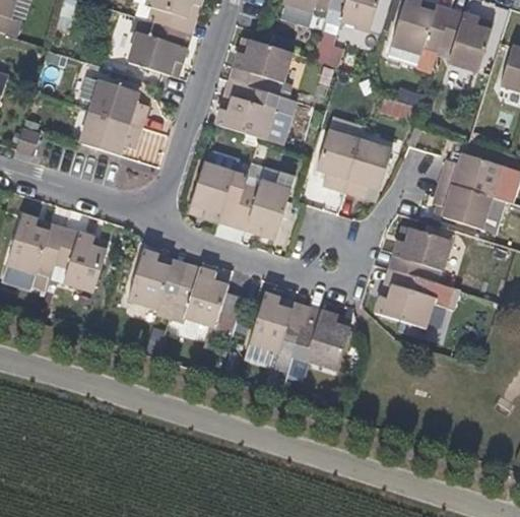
[(0,0),(0,30),(16,36),(21,20),(11,16),(15,0),(0,0)]
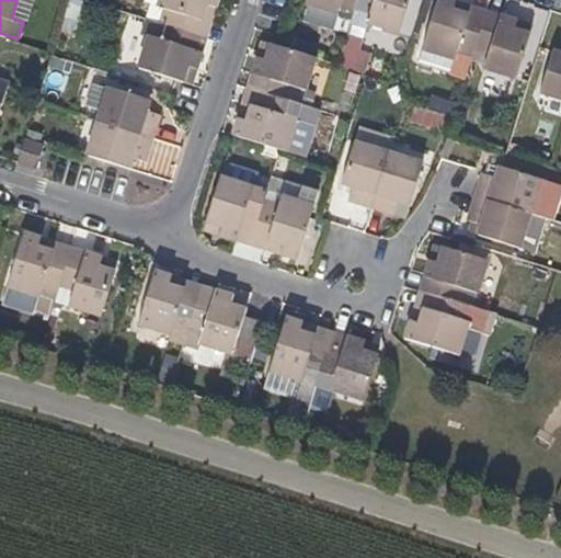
[(216,7),(217,0),(158,0),(157,3),(149,1),(145,15),(147,15),(198,32),(207,3),(216,7)]
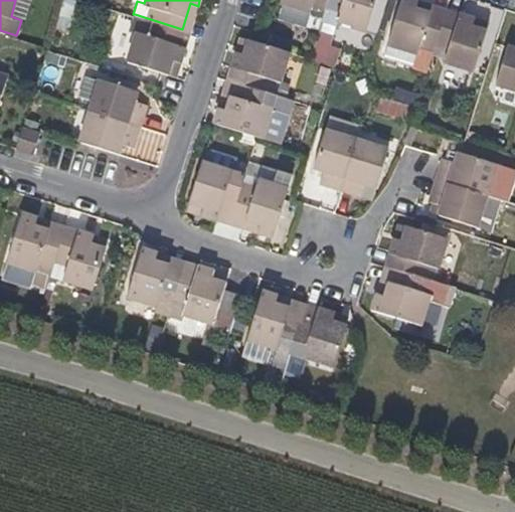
[(325,8),(327,0),(280,0),(280,2),(283,2),(311,11),(313,4),(325,8)]
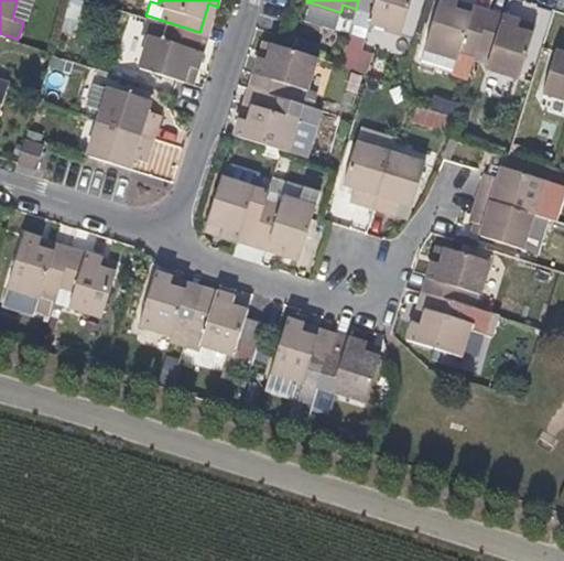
[(402,32),(411,0),(358,0),(356,9),(351,23),(339,63),(355,68),(370,21),(402,32)]
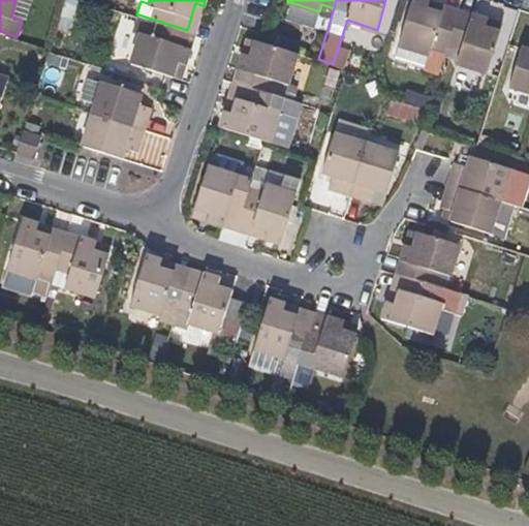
[(444,53),(456,17),(428,7),(430,0),(411,0),(398,45),(429,55),(431,48),(444,53)]
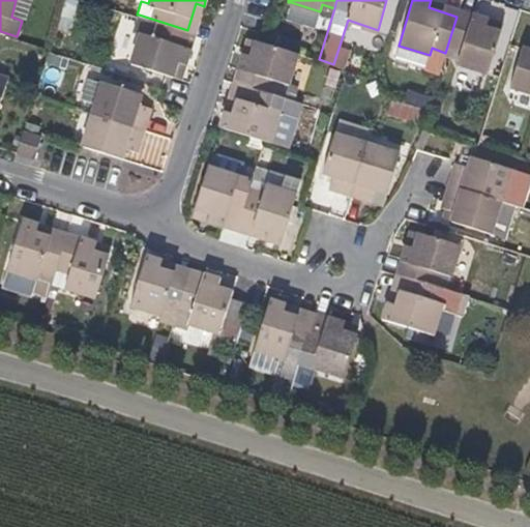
[(460,7),(435,0),(431,0),(429,7),(457,17),(460,7)]
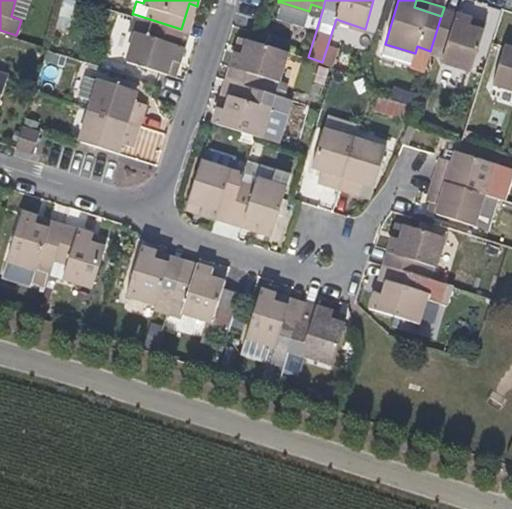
[(304,26),(309,11),(281,2),(276,17),(304,26)]
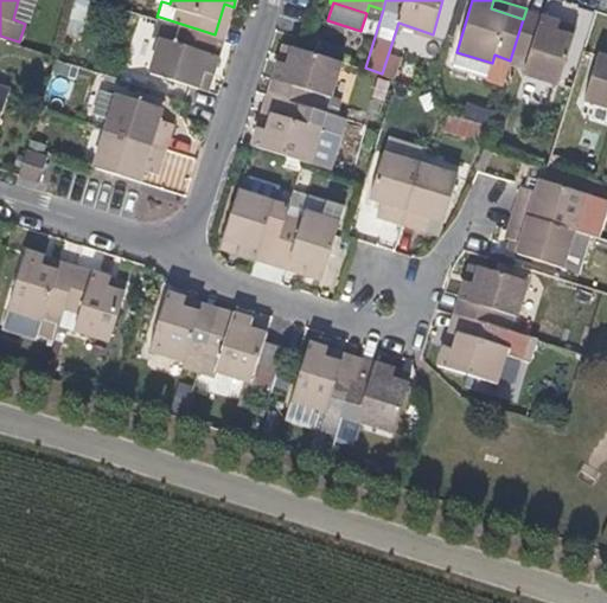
[(224,38),(234,7),(224,4),(215,34),(224,38)]
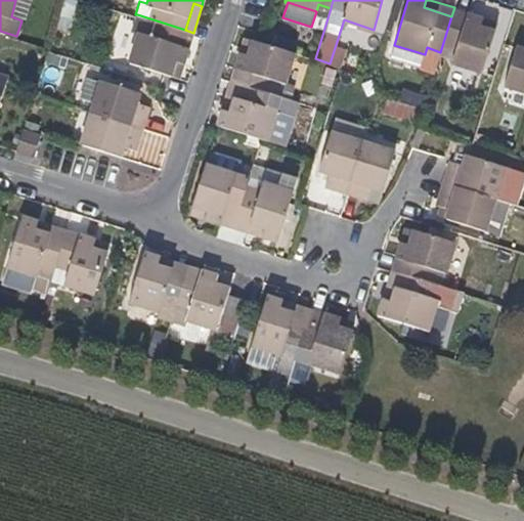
[(482,73),(495,30),(481,26),(484,16),(454,7),(451,16),(440,52),(454,56),(452,63),(482,73)]
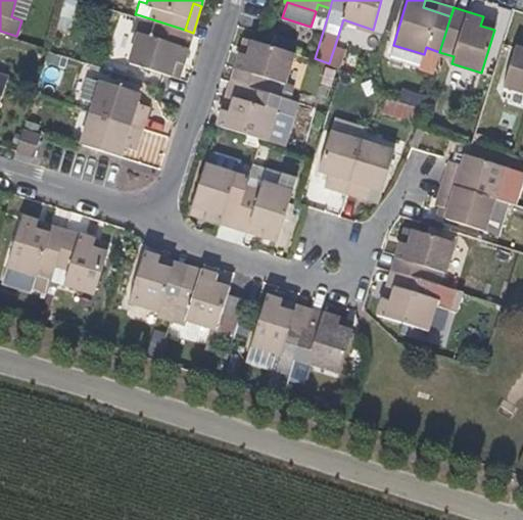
[(184,63),(193,33),(185,30),(137,14),(132,29),(137,30),(127,61),(171,75),(176,60),(184,63)]
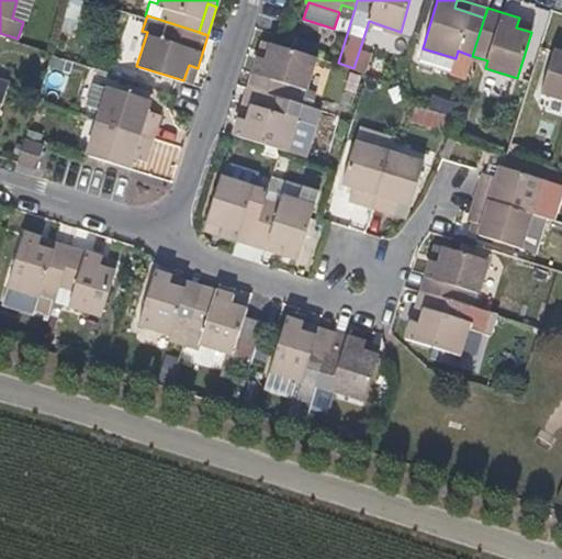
[(531,32),(535,23),(519,18),(516,28),(531,32)]
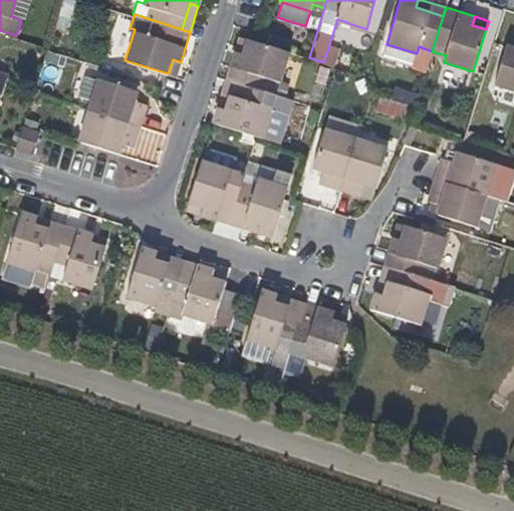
[(288,50),(291,40),(274,34),(271,45),(288,50)]
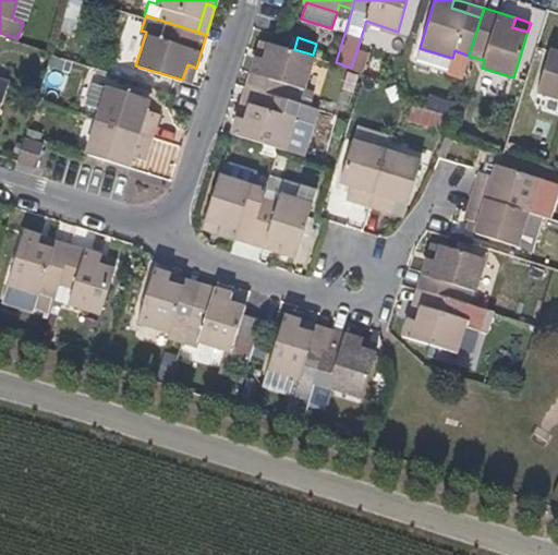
[(265,57),(269,41),(261,38),(255,53),(265,57)]
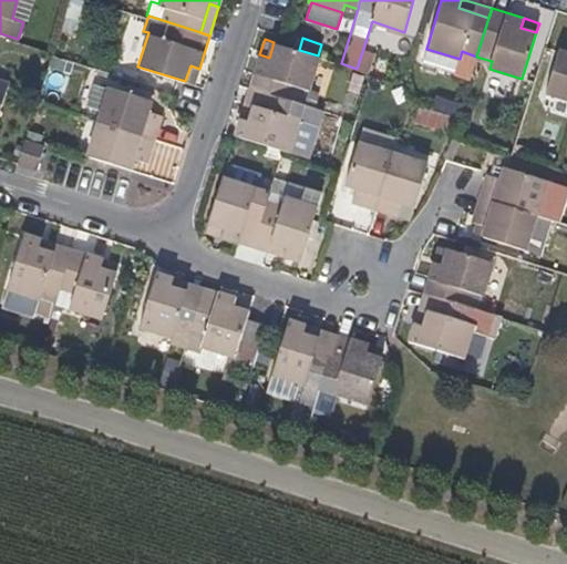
[(309,90),(319,57),(318,55),(299,50),(274,42),(269,58),(259,54),(250,85),(259,89),(288,98),(292,84),(309,90)]
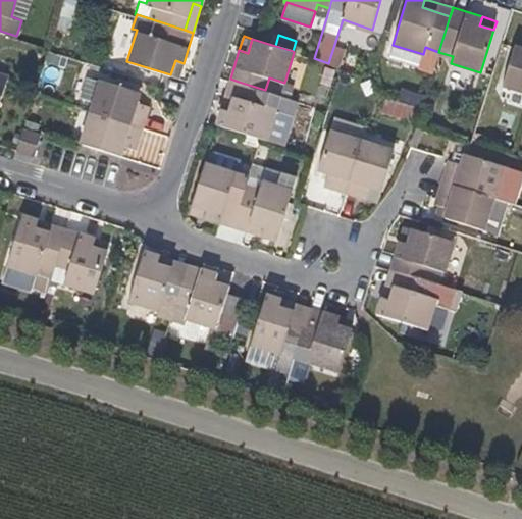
[(521,91),(521,47),(514,45),(503,85),(521,91)]
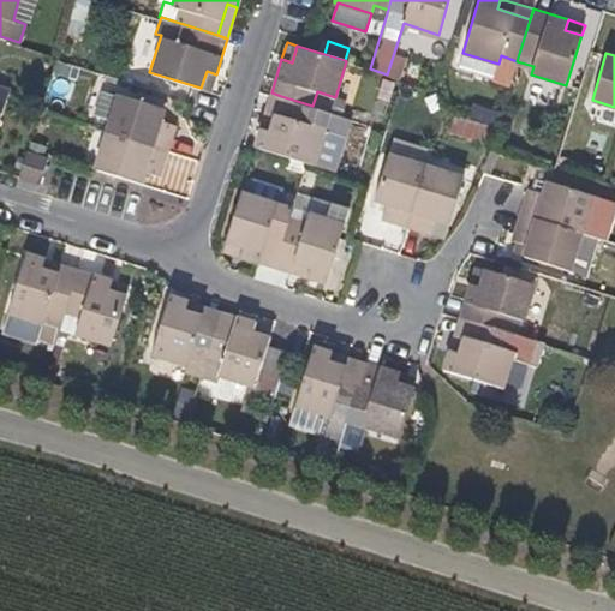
[(210,91),(216,75),(207,71),(201,88),(210,91)]
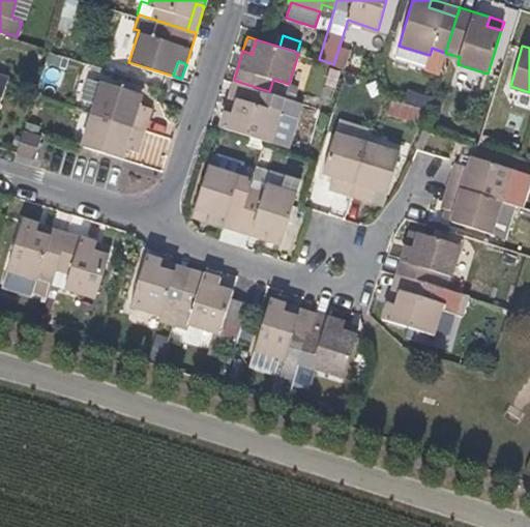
[(94,101),(100,82),(89,78),(83,98),(94,101)]
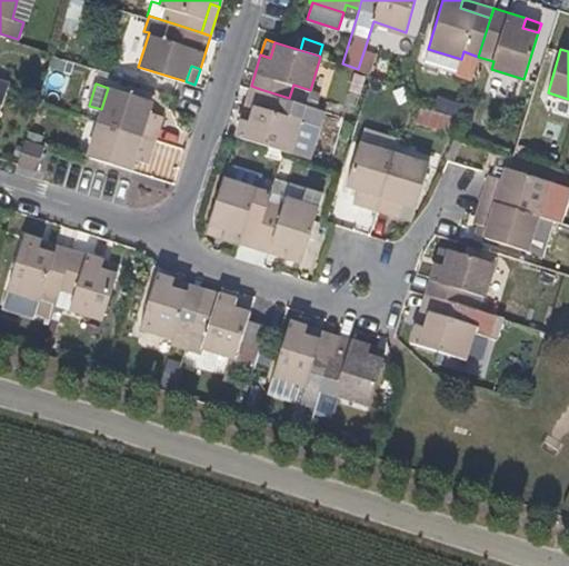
[(149,110),(152,99),(109,86),(108,88),(101,109),(98,121),(155,139),(162,115),(149,110)]
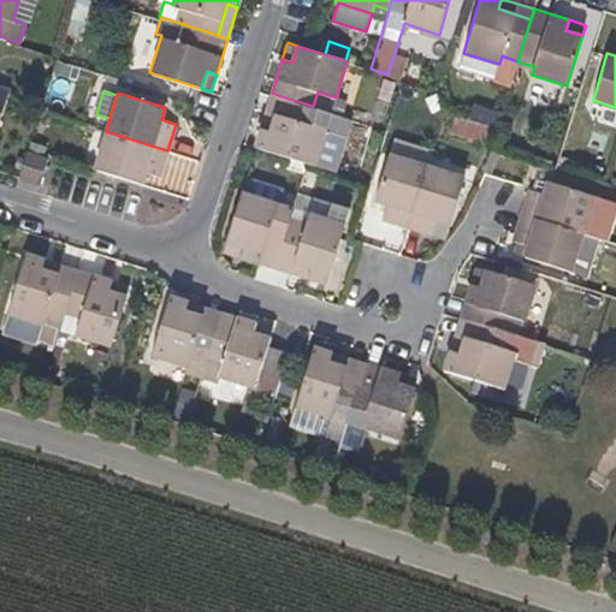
[(271,130),(282,96),(272,93),(261,128),(271,130)]
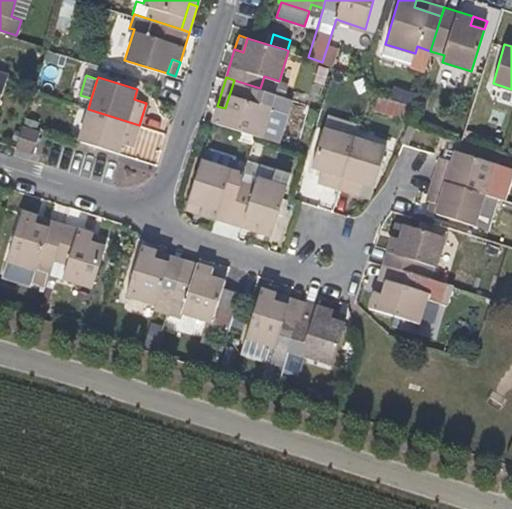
[(262,137),(271,107),(272,107),(272,108),(283,112),(288,97),(260,88),(234,80),(225,108),(217,106),(212,122),(262,137)]
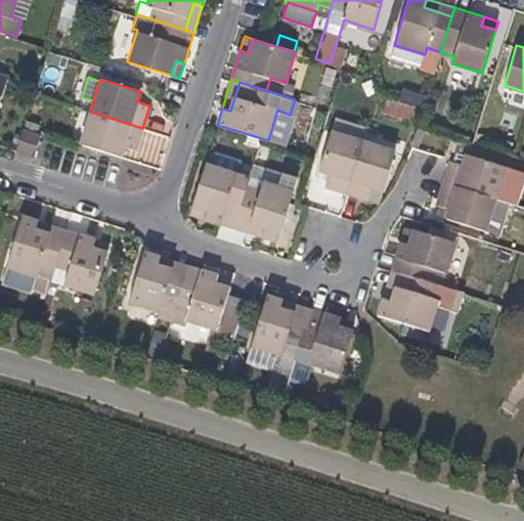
[(387,116),(413,119),(417,95),(390,92),(387,116)]
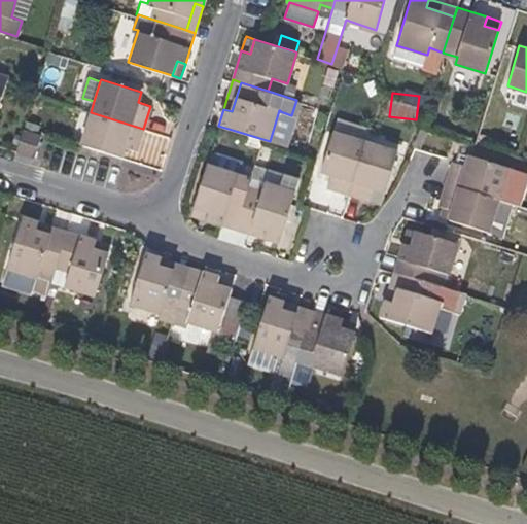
[(137,149),(143,129),(91,112),(81,144),(121,156),(125,146),(137,149)]
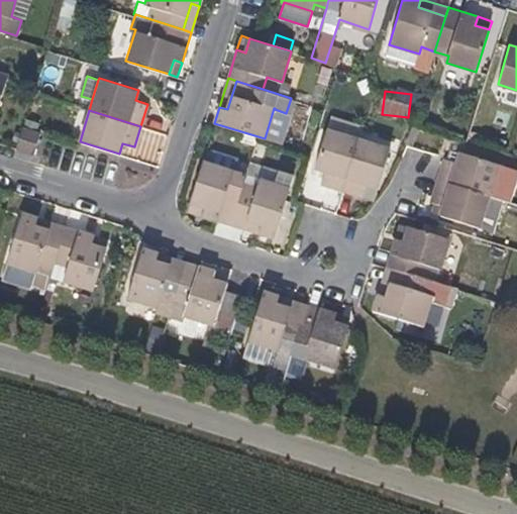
[(33,153),(39,133),(22,127),(15,147),(33,153)]
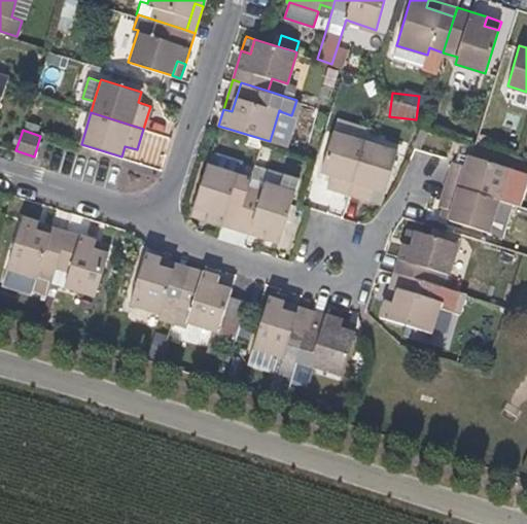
[(348,193),(364,140),(334,131),(321,171),(331,174),(327,186),(348,193)]
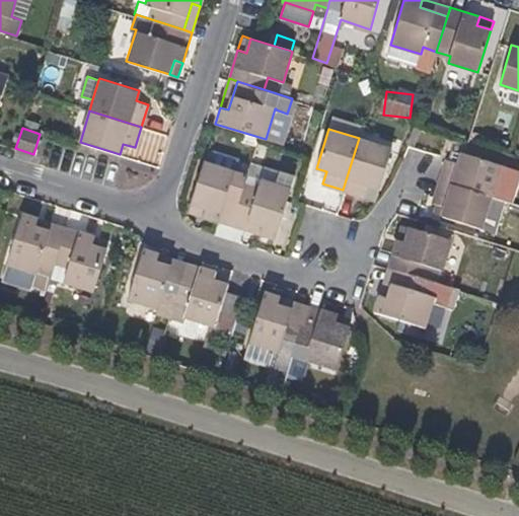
[(379,189),(391,149),(359,138),(343,190),(366,197),(370,186),(379,189)]
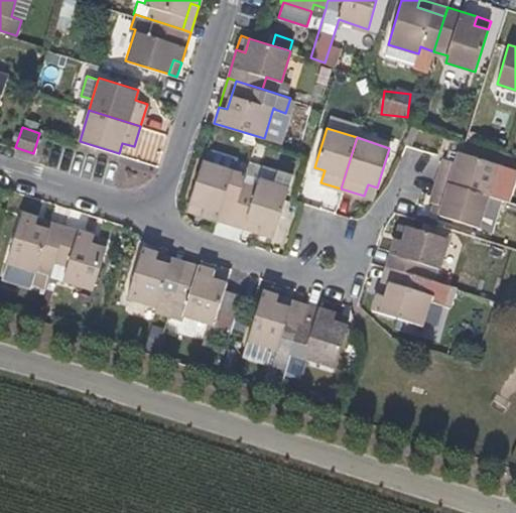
[(456,160),(459,150),(452,148),(447,158),(456,160)]
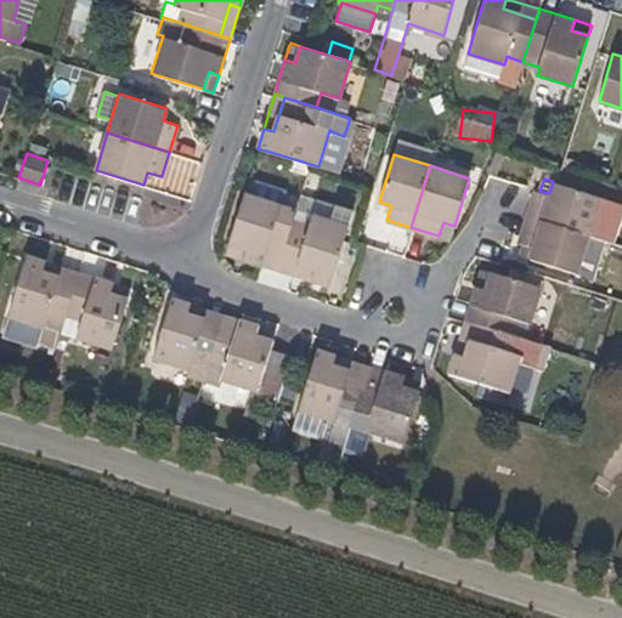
[(589,234),(600,197),(598,196),(575,188),(553,181),(549,193),(539,191),(535,190),(527,214),(589,234)]
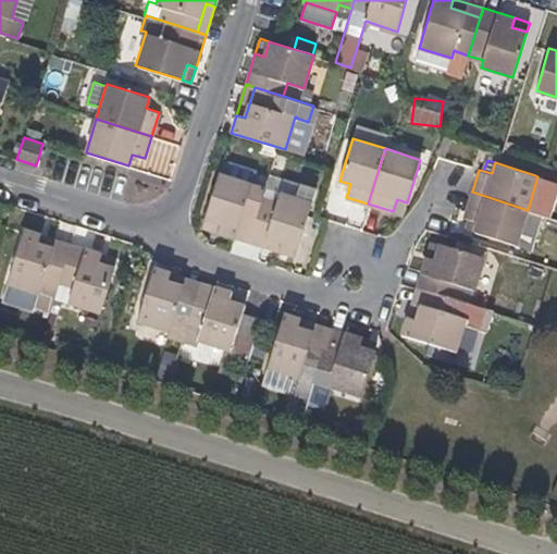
[(535,175),(537,169),(518,162),(515,169),(535,175)]
